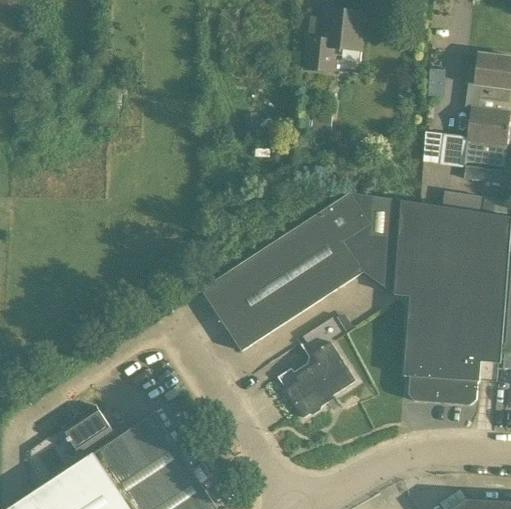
[(360,49),(363,28),(360,28),(362,11),(325,7),(322,38),(307,36),(304,67),(331,70),(333,54),(341,55),(342,47),(360,49)]
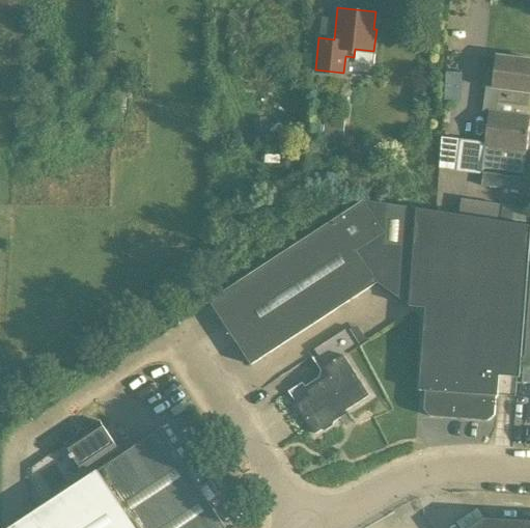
[(529,58),(496,54),(494,67),(484,66),(482,83),(485,84),(482,109),(489,110),(485,140),(458,137),(454,169),(481,172),(482,165),(522,170),(529,113),(529,58)]
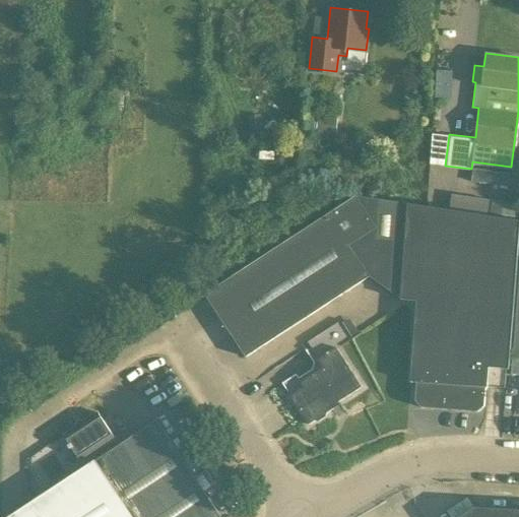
[(315,132),(335,133),(337,114),(317,113),(315,132)]
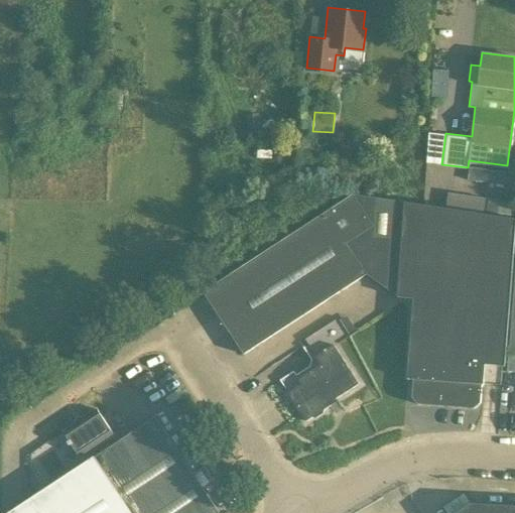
[(373,225),(353,194),(203,290),(243,353),(366,272),(346,242),(373,225)]
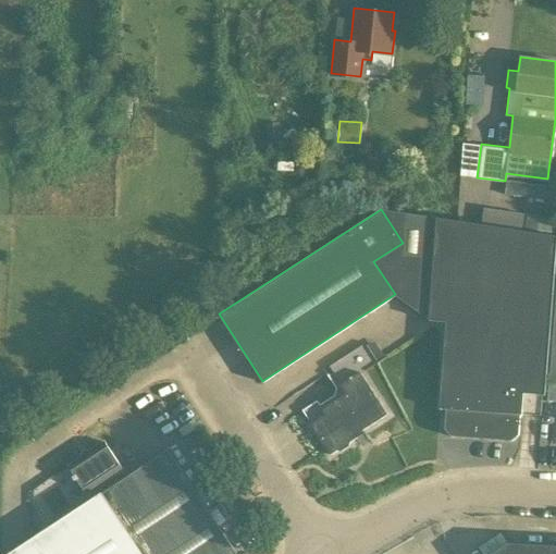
[(522,392),(544,394),(555,239),(555,234),(435,225),(428,319),(445,321),(437,408),(445,408),(444,428),(449,434),(510,440),(518,433),(519,414),(521,414),(522,392)]
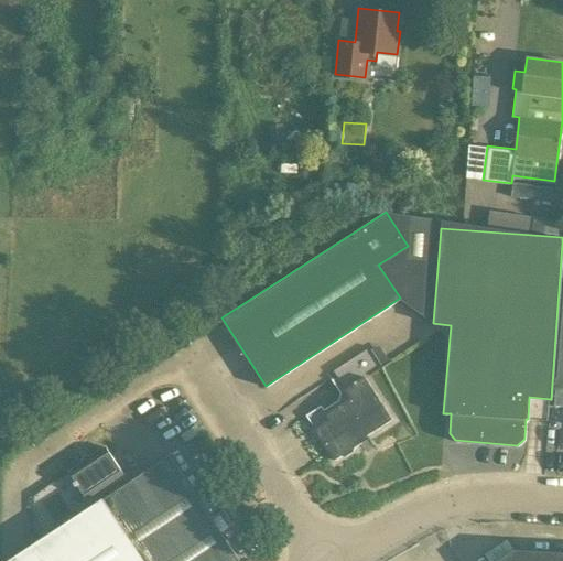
[(366,434),(391,418),(364,376),(344,388),(349,397),(327,412),(326,416),(328,419),(316,428),(316,431),(334,459),(340,454),(345,455),(353,450),(354,445),(368,437),(366,434)]
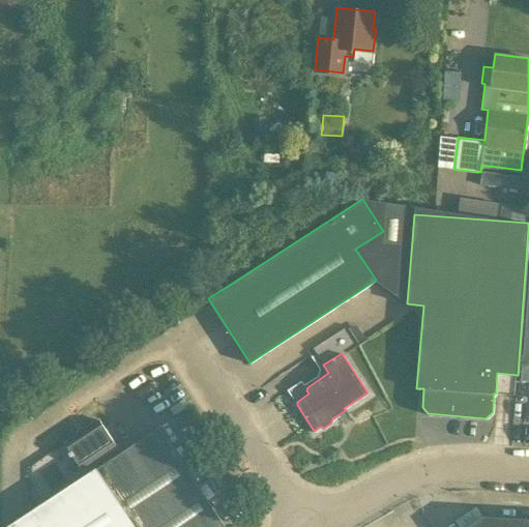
[(117,445),(98,418),(64,441),(82,469),(117,445)]
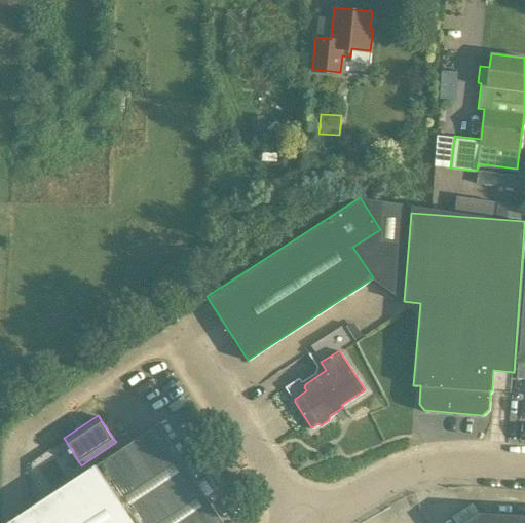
[(6,522),(223,522),(157,423),(6,522)]
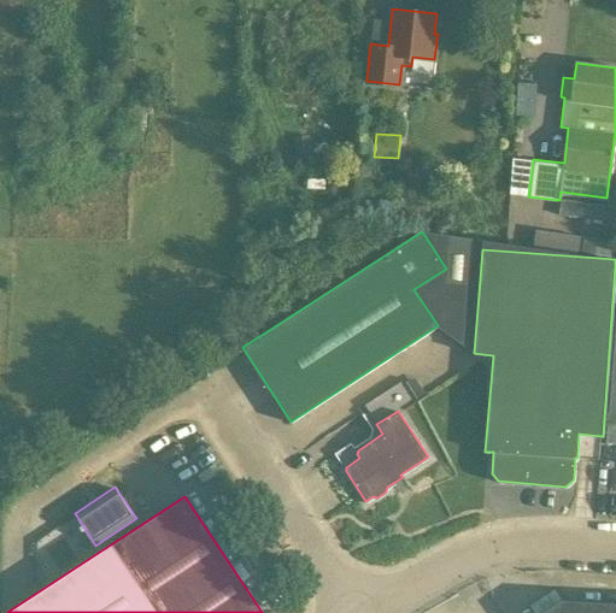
[(615,612),(615,602),(563,600),(544,612),(615,612)]
